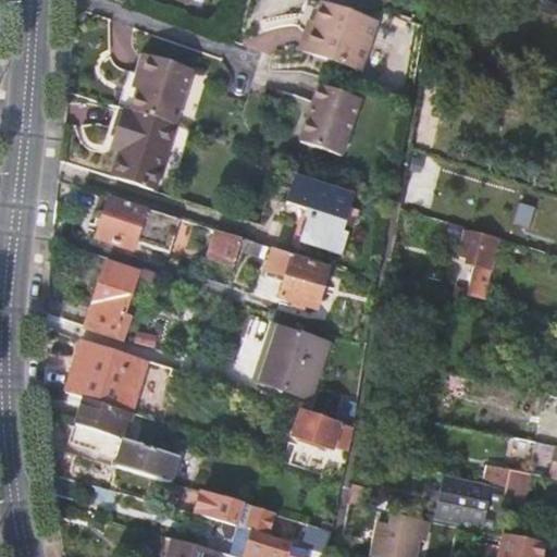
[(323,1),(314,25),(306,49),(309,50),(360,69),(378,22),(323,1)]
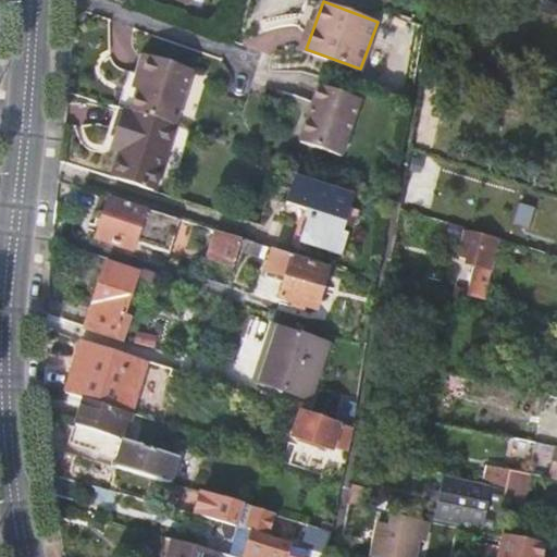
[(122,108),(126,110),(134,112),(177,125),(195,70),(152,57),(146,76),(133,72),(122,108)]
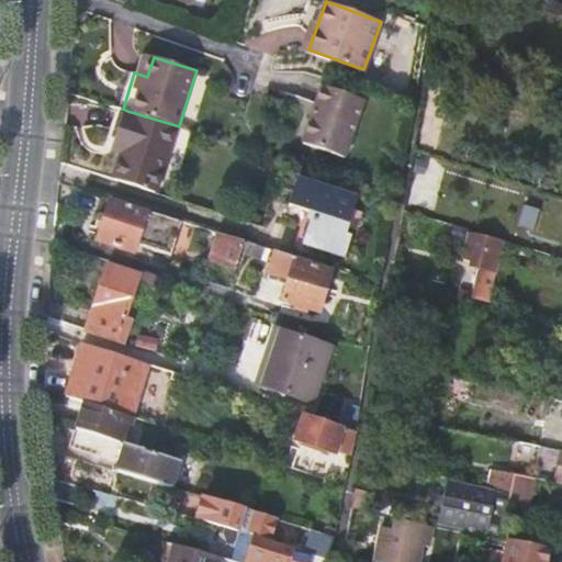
[(363,99),(323,82),(302,139),(344,155),(363,99)]
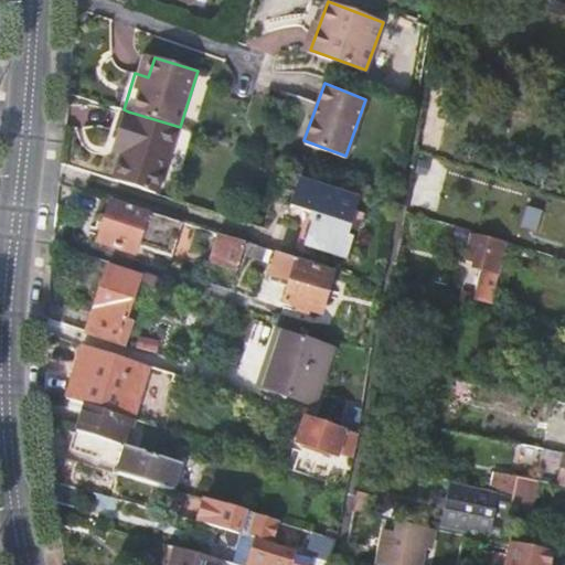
[(117,179),(159,193),(180,127),(136,114),(128,112),(118,142),(128,146),(117,179)]
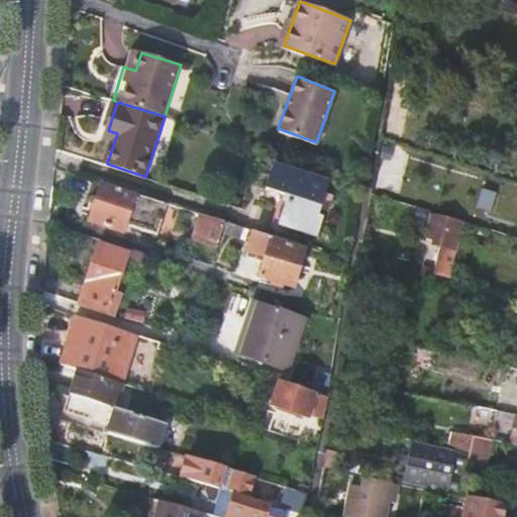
[(407,183),(408,150),(383,149),(383,182),(407,183)]
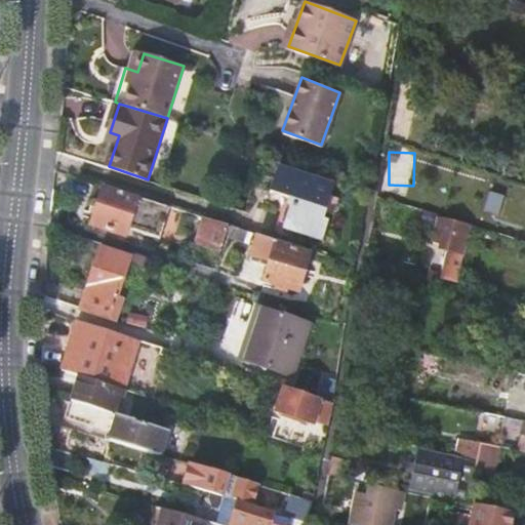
[(333,184),(277,166),(270,192),(288,198),(286,204),(289,205),(284,227),(322,238),(328,219),(323,217),(333,184)]
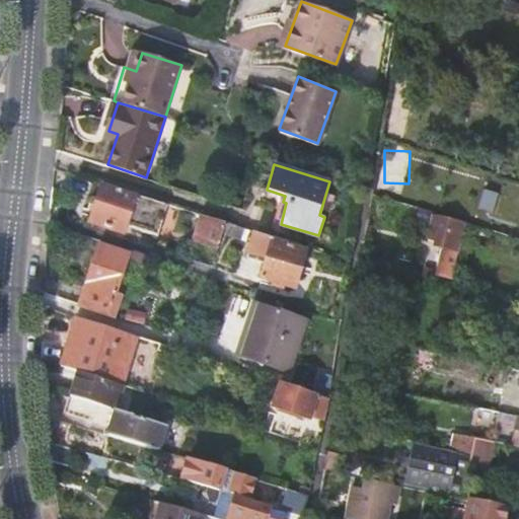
[(158,235),(168,204),(102,183),(90,222),(125,233),(127,225),(129,219),(136,221),(134,228),(158,235)]
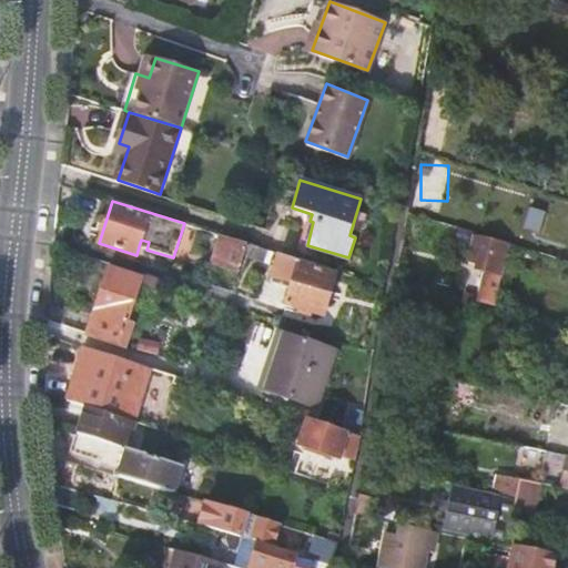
[(217,265),(236,271),(246,242),(227,236),(222,234),(220,234),(210,262),(212,263),(217,265)]
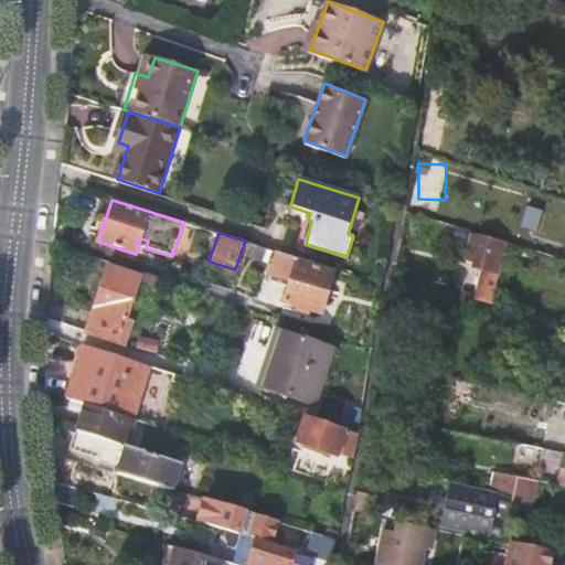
[(505,264),(510,244),(494,240),(472,234),(467,262),(482,265),(473,300),(491,305),(498,276),(500,277),(503,264),(505,264)]
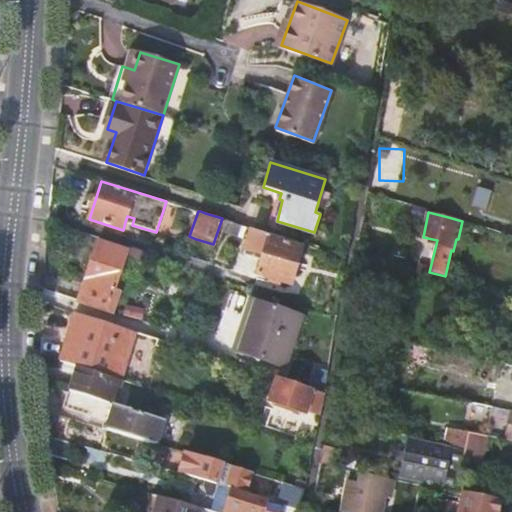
[(127,216),(125,222),(132,225),(134,218),(127,216)]
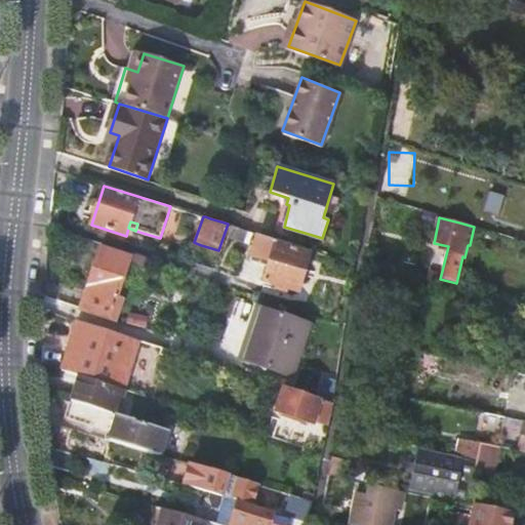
[(312,251),(257,234),(251,257),(269,264),(265,278),(299,290),(312,251)]
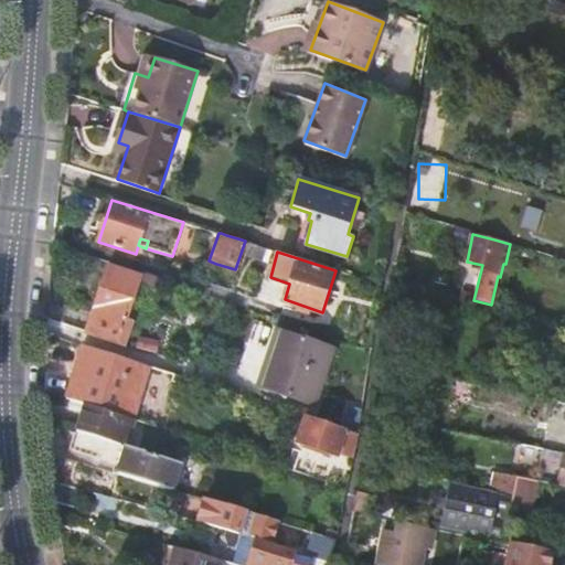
[(168,280),(142,272),(140,278),(108,267),(87,333),(124,344),(130,324),(128,323),(139,286),(163,294),(168,280)]
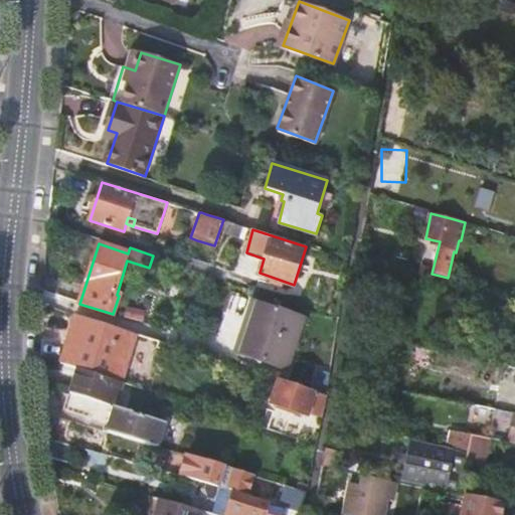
[(184,282),(178,278),(169,293),(176,297),(184,282)]
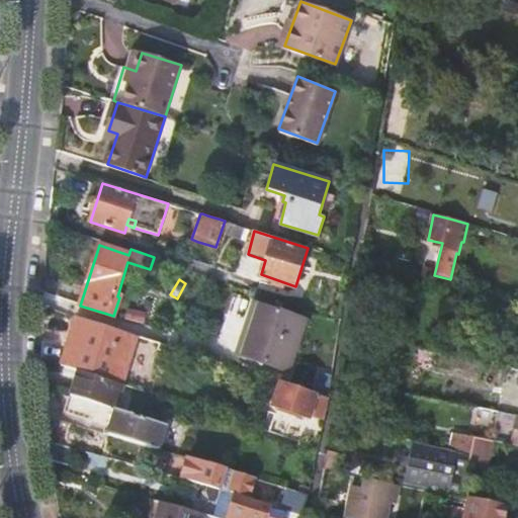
[(305,320),(258,305),(242,356),(288,371),(305,320)]
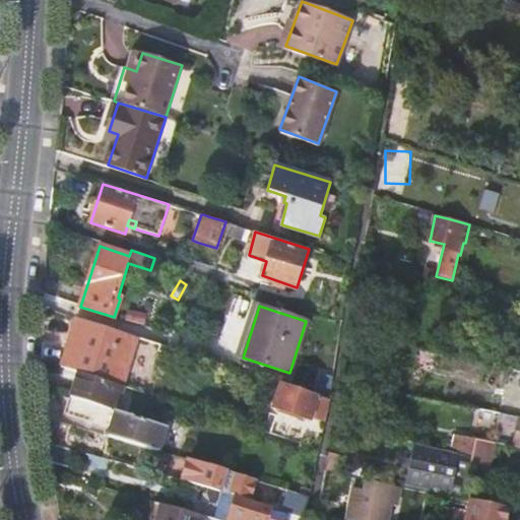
[(138,336),(77,317),(77,319),(62,367),(78,373),(123,386),(128,370),(138,336)]
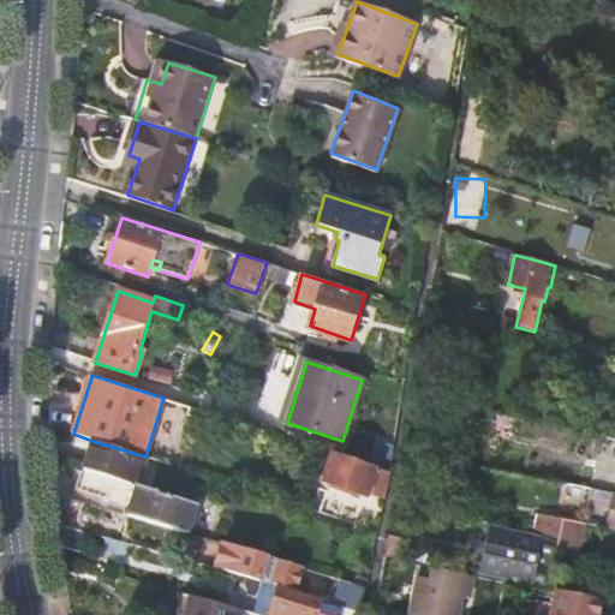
[(93,441),(84,471),(118,482),(124,483),(131,485),(136,487),(143,464),(145,457),(93,441)]
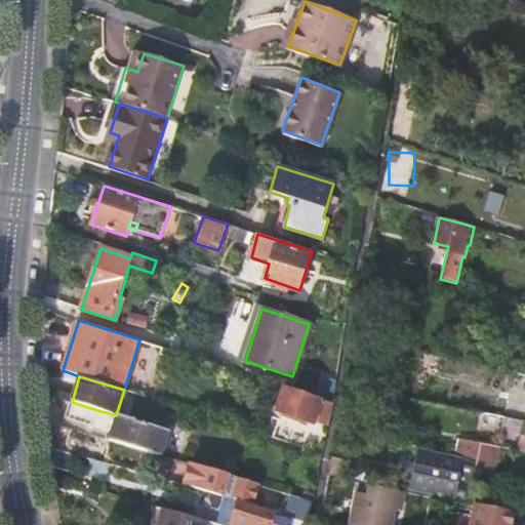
[(327,403),(281,390),(274,411),(288,415),(285,423),(310,431),(312,421),(324,426),(328,413),(327,403)]
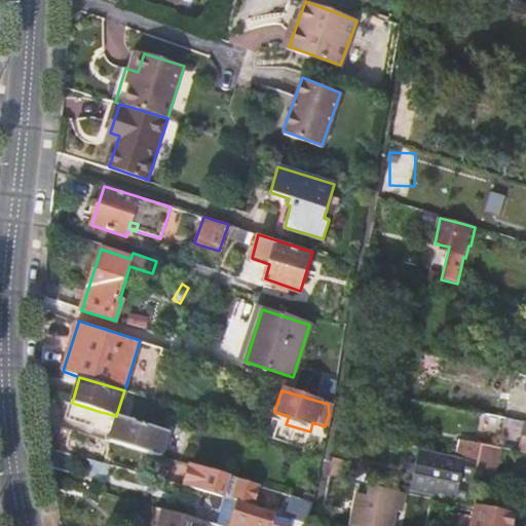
[(72,403),(70,402),(65,418),(94,427),(101,412),(72,403)]
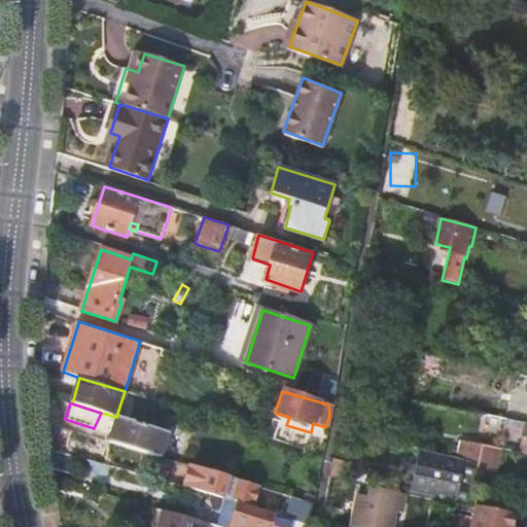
[(118,418),(111,443),(162,457),(168,433),(118,418)]
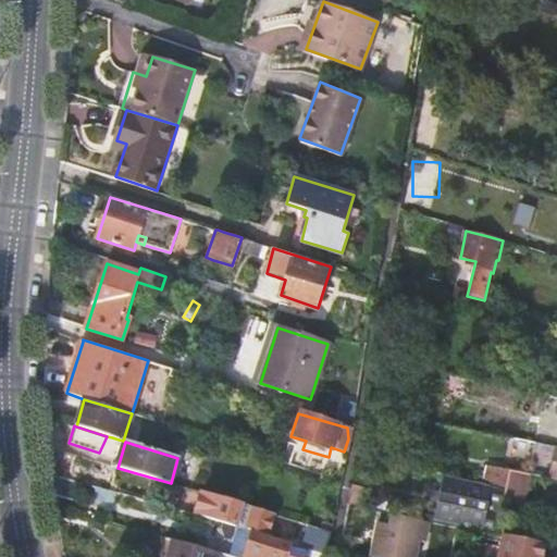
[(489,466),(485,482),(507,486),(510,471),(489,466)]
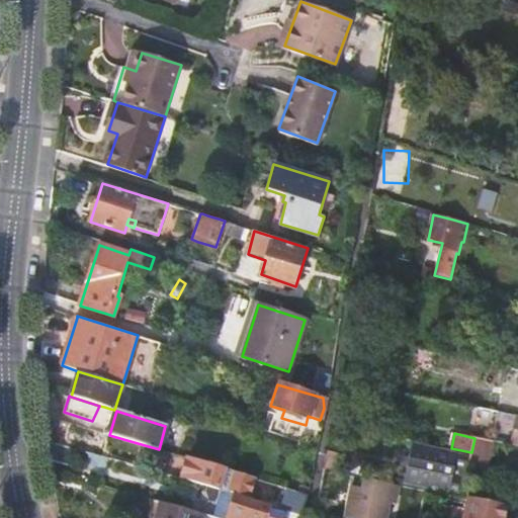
[(475,438),(471,452),(468,467),(488,471),(494,441),(475,438)]
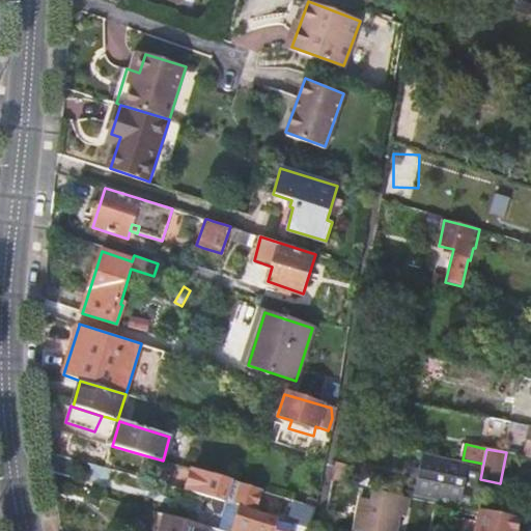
[(463,459),(426,452),(423,470),(427,471),(424,496),(437,499),(436,501),(439,502),(456,506),(457,503),(472,506),(476,490),(478,491),(480,479),(483,464),(463,459)]
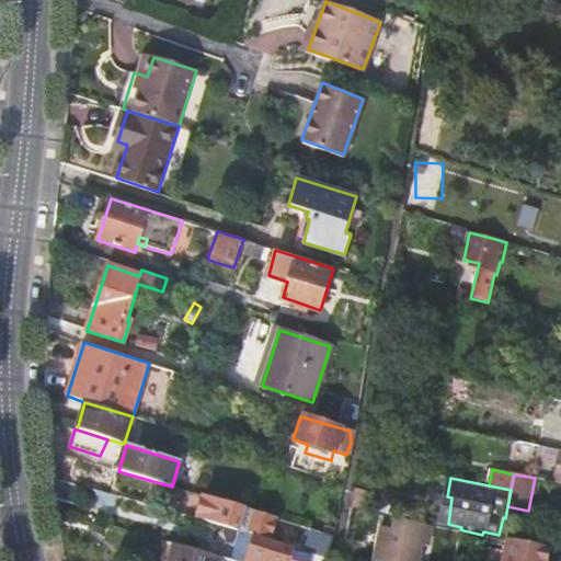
[(356,488),(353,508),(366,511),(368,503),(373,505),(375,492),(356,488)]
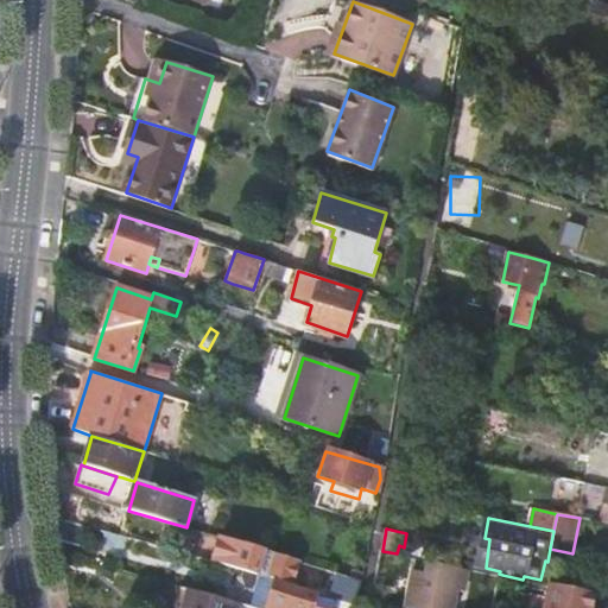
[(265,550),(221,538),(214,562),(258,574),(265,550)]
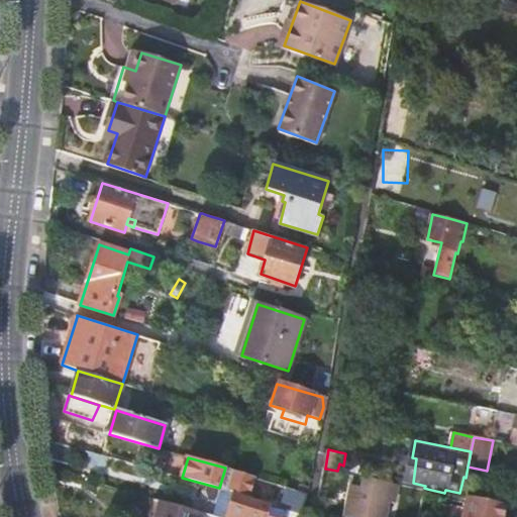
[(416,458),(412,457),(407,485),(412,486),(413,483),(416,458)]
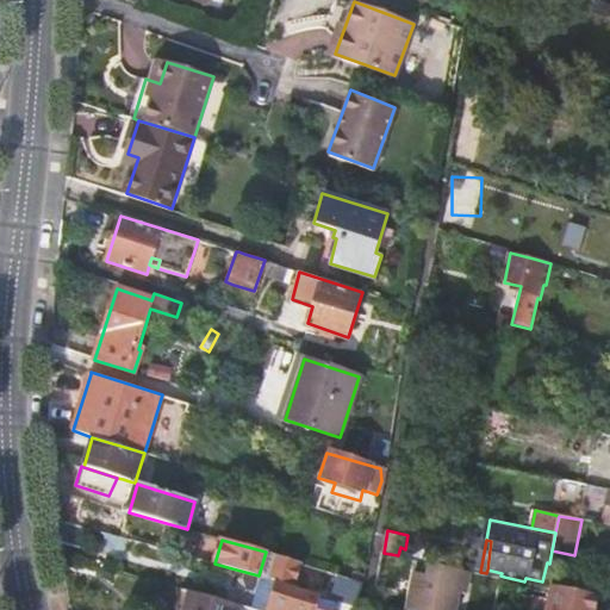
[(266,552),(259,576),(292,586),(300,562),(266,552)]
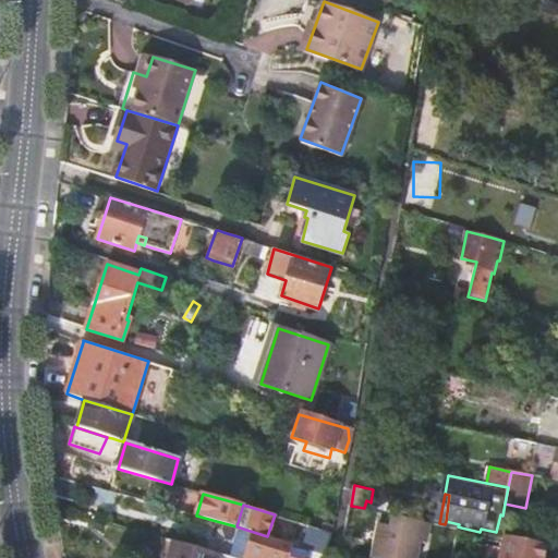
[(428,521),(396,514),(388,554),(375,552),(373,557),(403,557),(408,538),(424,543),(428,521)]
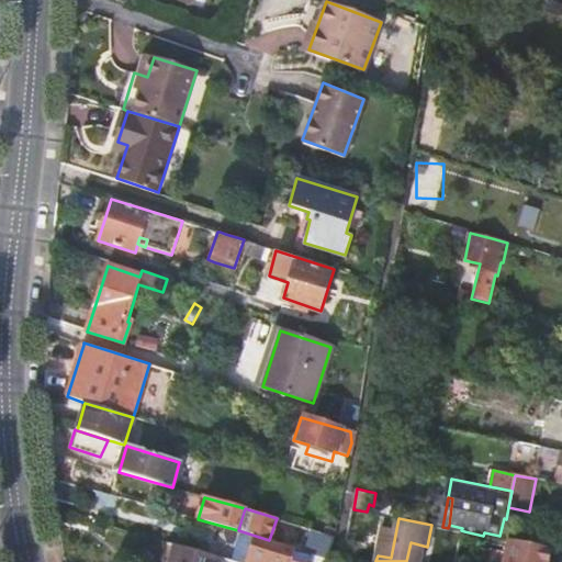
[(240,534),(232,561),(330,561),(305,553),(303,561),(290,561),(294,549),(240,534)]
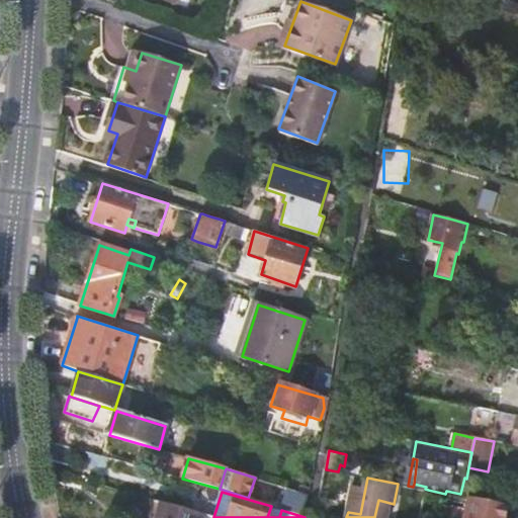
[(495,517),(506,517),(508,507),(469,499),(467,504),(497,509),(495,517)]
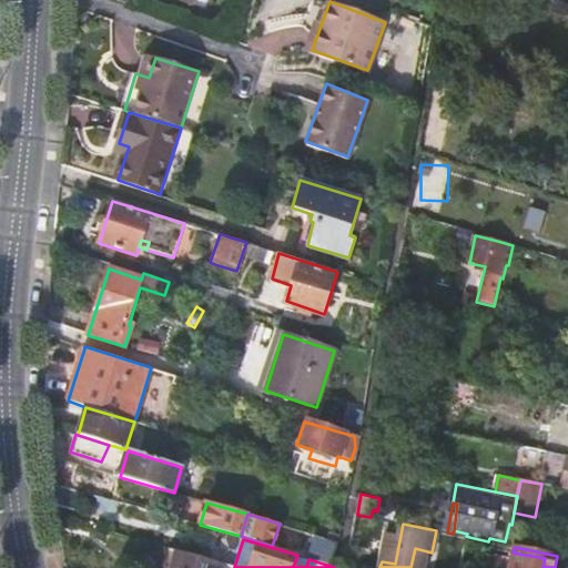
[(221,567),(223,564),(176,550),(171,567),(221,567)]
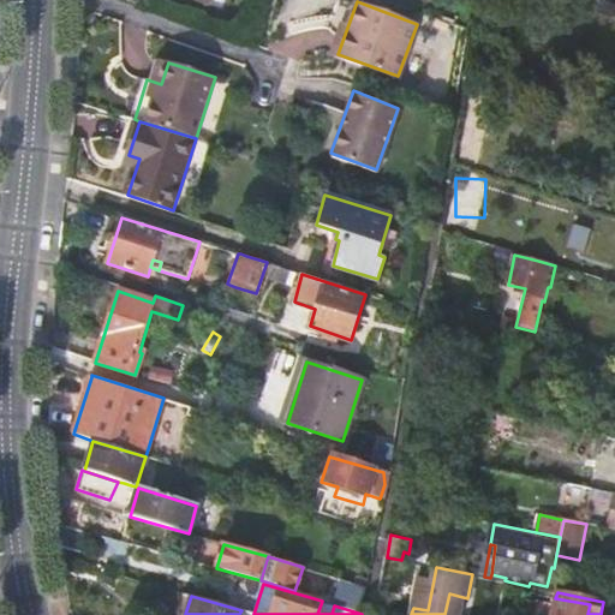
[(554,604),(551,614),(587,614),(590,604),(555,598),(554,604)]
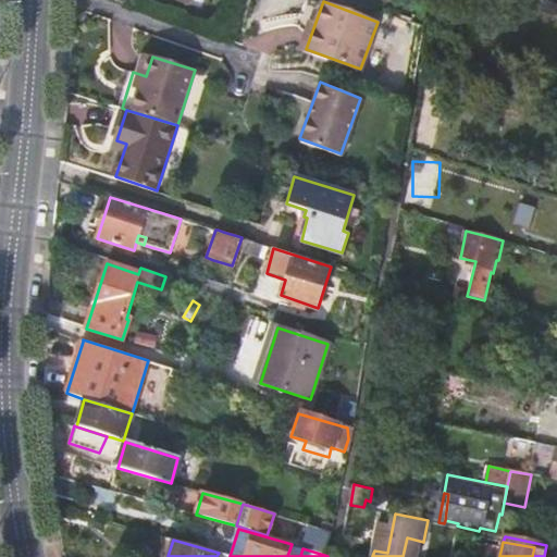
[(300,556),(302,548),(292,544),(287,556),(300,556)]
